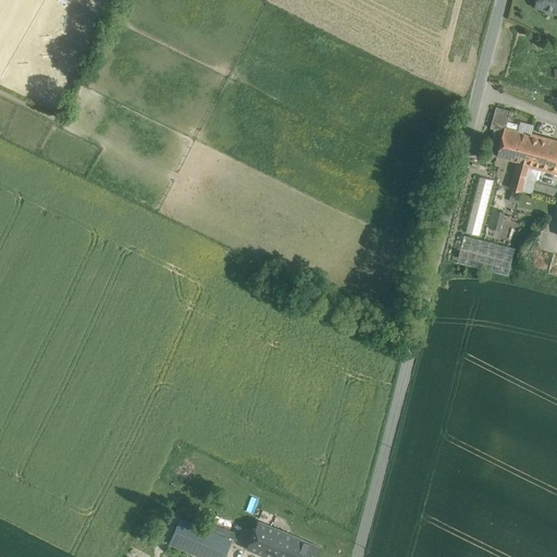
[(556,0),(537,0),(536,7),(546,10),(546,7),(556,9),(556,0)]
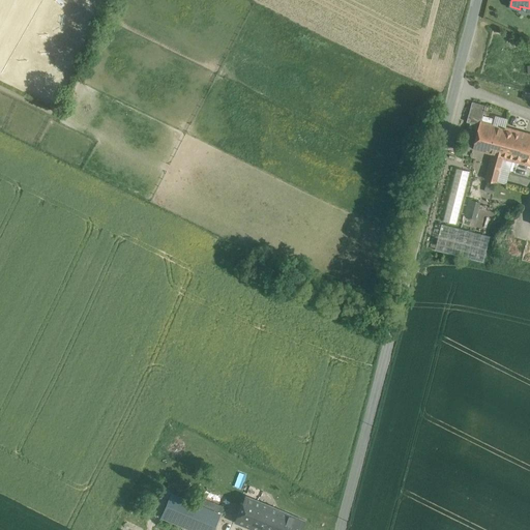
[(486,106),(472,102),(469,115),(481,118),(482,119),(482,117),(486,106)]
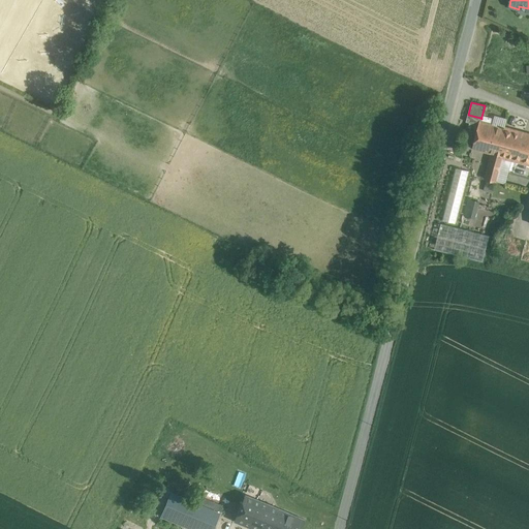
[(492,125),(479,122),(480,118),(468,115),(466,122),(469,123),(468,126),(477,129),(472,149),(492,154),(498,155),(505,128),(492,125)]
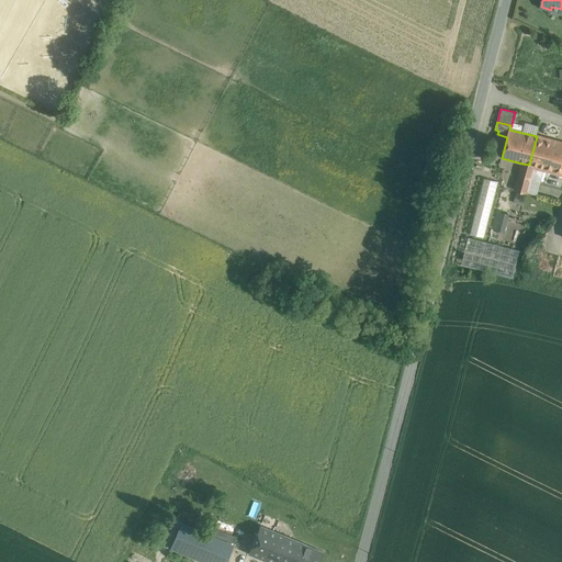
[(524,127),(512,124),(512,126),(510,125),(509,130),(523,133),(524,127)]
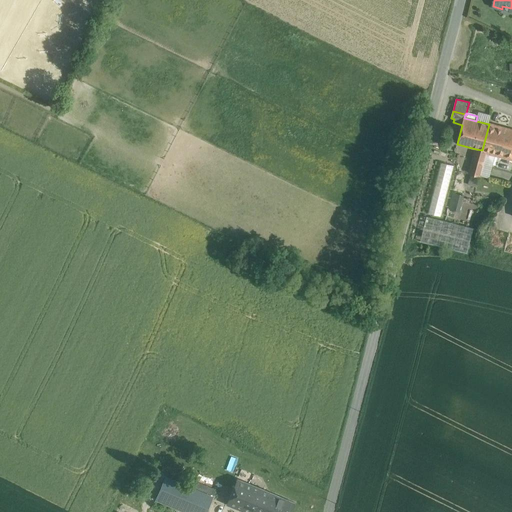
[(511,130),(489,124),(482,150),(486,152),(511,158),(511,130)]
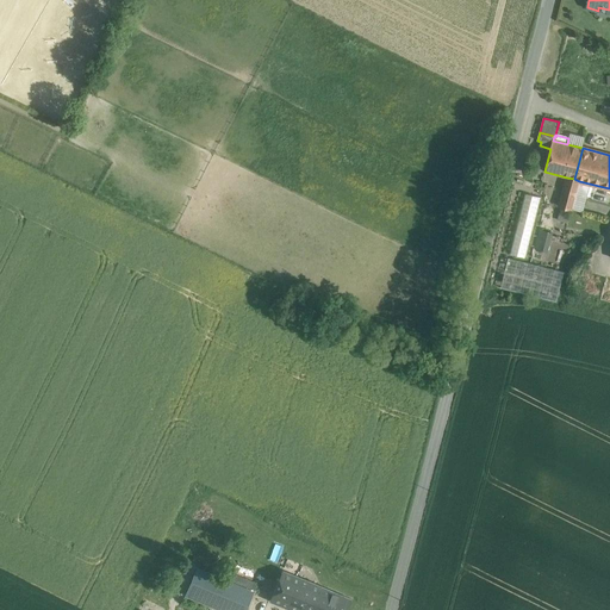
[(574,179),(567,178),(560,206),(572,209),(579,181),(574,179)]
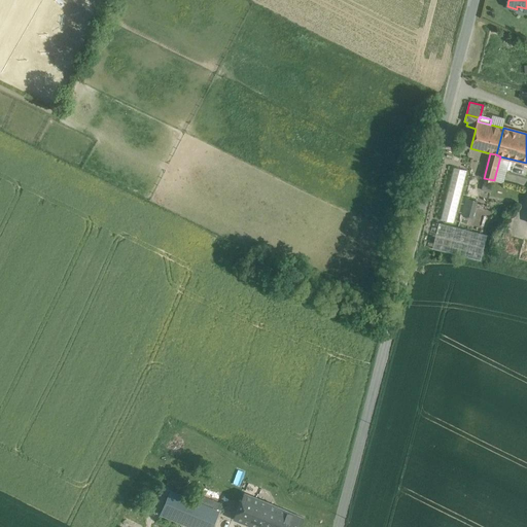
[(452,168),(440,219),(454,222),(465,171),(452,168)]
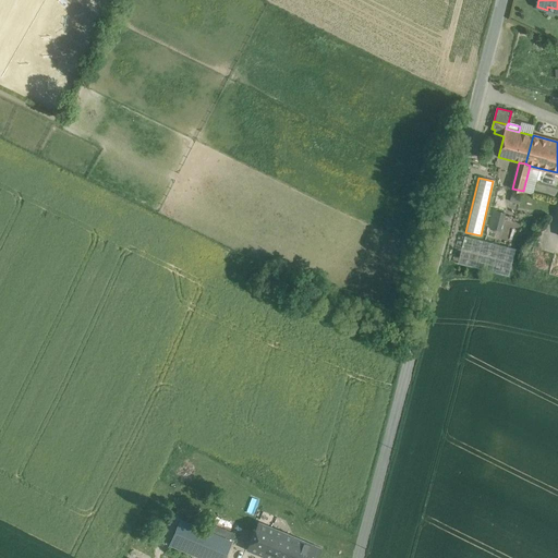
[(505,213),(494,210),(489,227),(500,230),(505,213)]
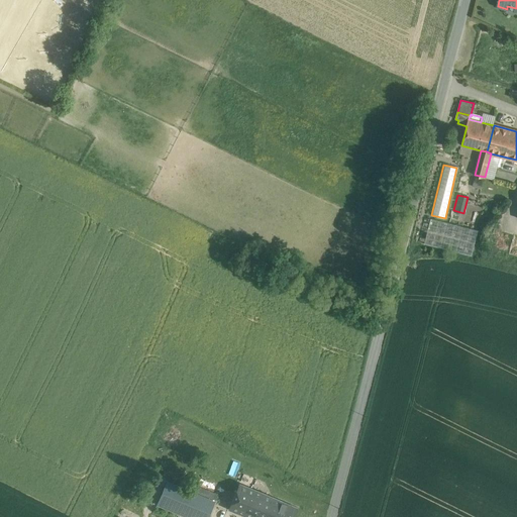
[(430,219),(424,244),(471,255),(477,230),(430,219)]
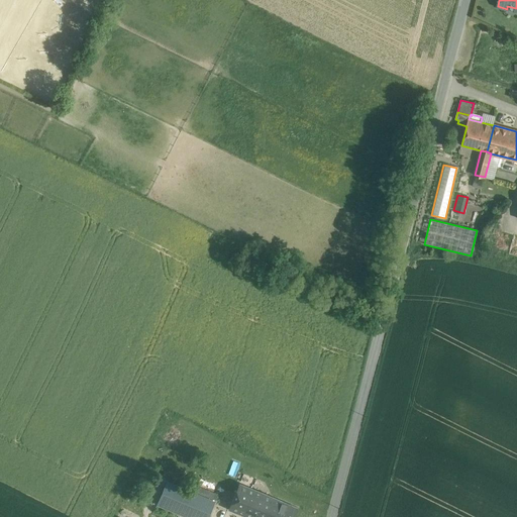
[(195,494),(168,482),(158,505),(185,516),(207,516),(214,502),(195,494)]
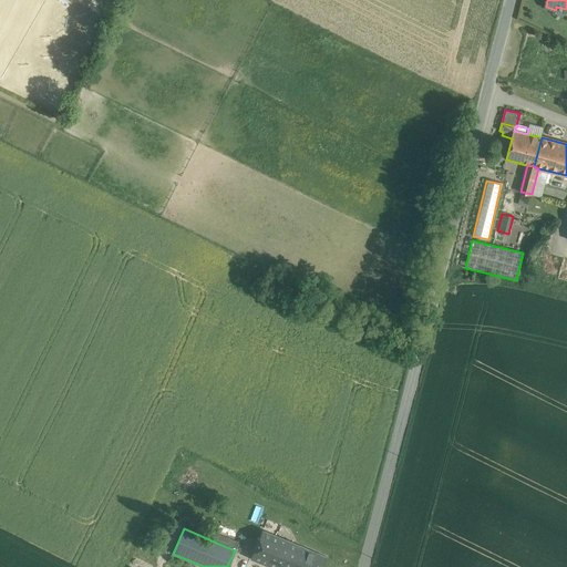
[(299,566),(307,552),(263,532),(250,559),(267,566),(299,566)]
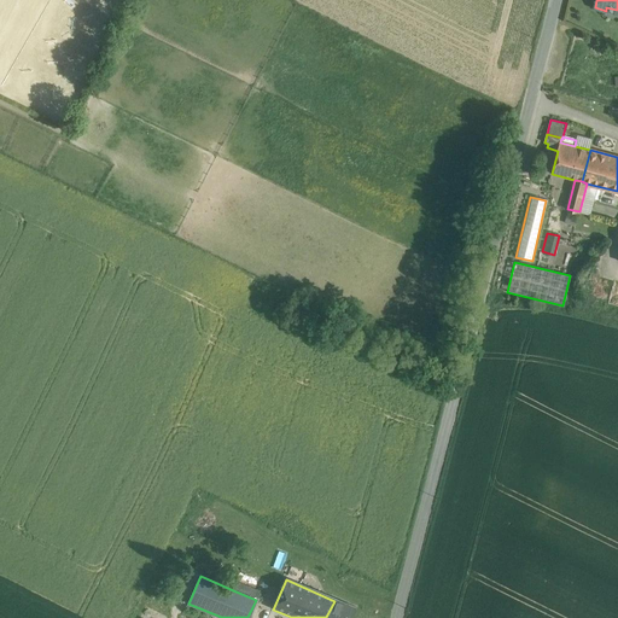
[(258,594),(237,584),(233,590),(256,600),(258,594)]
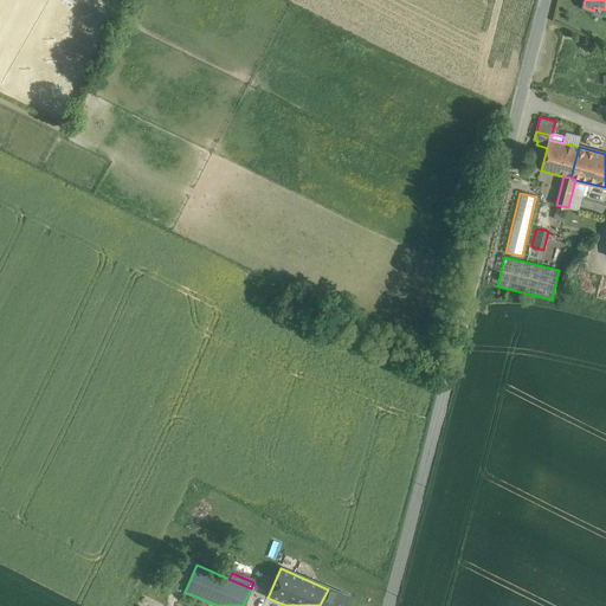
[(345,605),(348,598),(328,590),(320,605),(345,605)]
